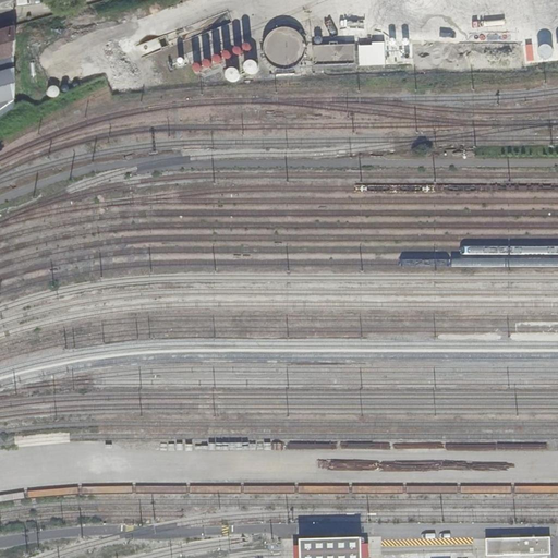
[(0,114),(12,107),(14,26),(0,31),(0,114)]
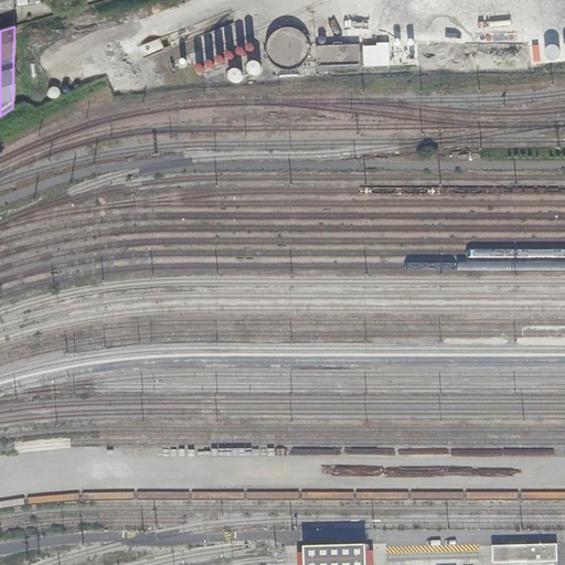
[(307,59),(308,54),(307,50),(306,45),(305,42),(301,39),(298,36),(295,34),(290,33),(286,33),(281,33),(278,34),(275,36),(272,39),(268,43),(267,46),(266,50),(265,54),(266,59),(267,63),(269,66),(272,70),(275,72),(278,74),(283,75),(286,75),(290,75),(295,74),(298,72),(301,68),(304,66),(306,62),(307,59)]
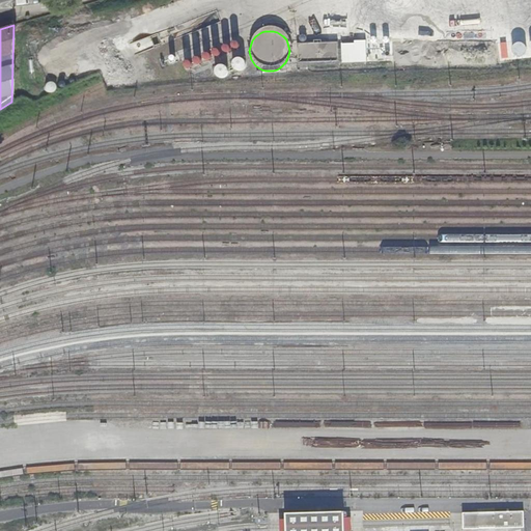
[(294,63),(335,61),(334,42),(318,43),(318,38),(310,39),(310,43),(294,44),(294,63)]
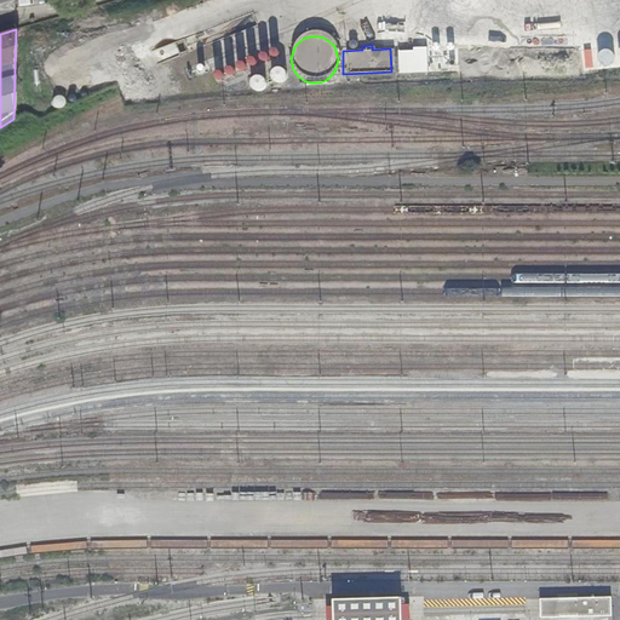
[(397,50),(397,74),(426,74),(426,49),(397,50)]
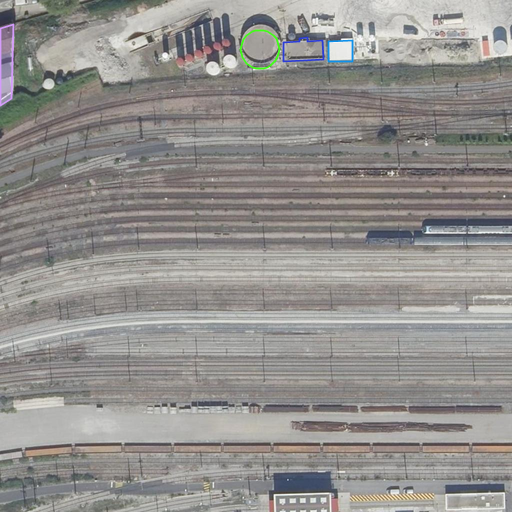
[(233,49),(234,47),(233,45),(232,44),(230,43),(229,43),(227,43),(226,45),(225,46),(225,48),(226,50),(227,51),(228,52),(230,52),(231,51),(232,50),(233,49)]
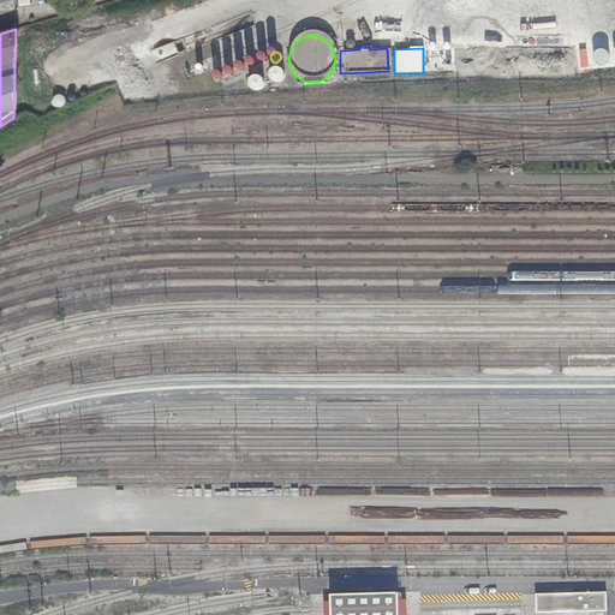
[(605,60),(605,59),(605,57),(604,55),(603,54),(601,53),(599,54),(597,55),(596,57),(596,59),(596,60),(597,63),(598,64),(601,64),(603,64),(604,63),(605,60)]
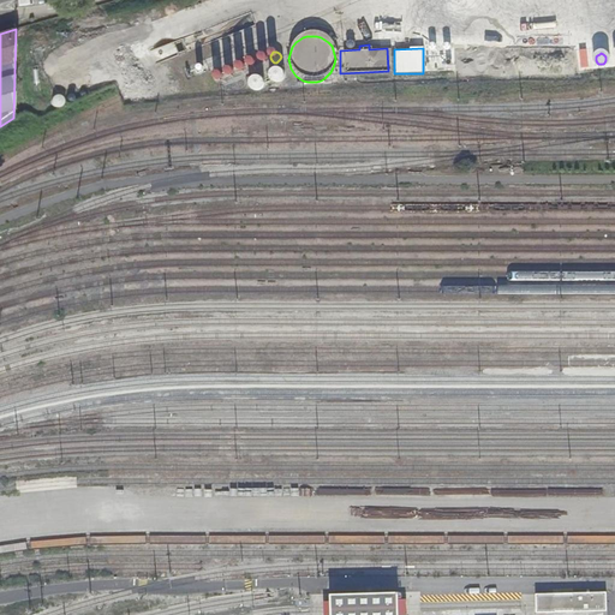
[(263,65),(263,64),(263,61),(262,60),(261,59),(258,58),(257,59),(255,59),(254,60),(254,63),(254,65),(255,67),(256,69),(258,69),(260,69),(262,67),(263,65)]
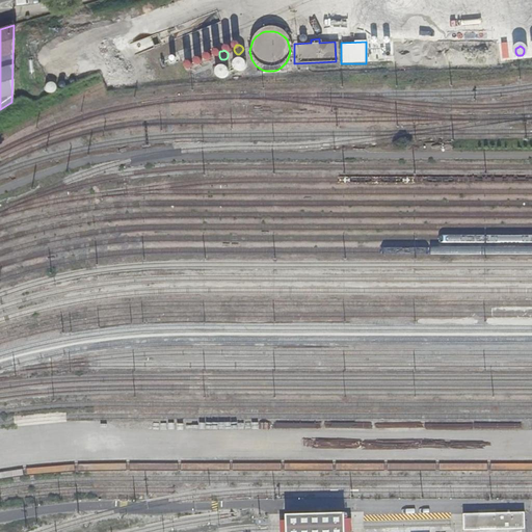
[(213,62),(214,61),(214,60),(213,59),(212,57),(210,56),(209,56),(207,57),(206,58),(205,59),(204,61),(205,62),(206,64),(208,65),(209,65),(211,65),(212,64),(213,62)]
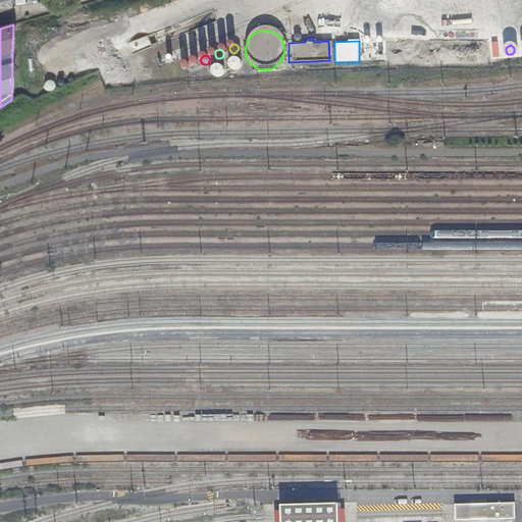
[(196,66),(196,65),(196,63),(195,62),(193,61),(192,60),(190,61),(188,62),(188,64),(188,65),(188,67),(189,68),(191,69),(192,69),(194,69),(195,68),(196,66)]
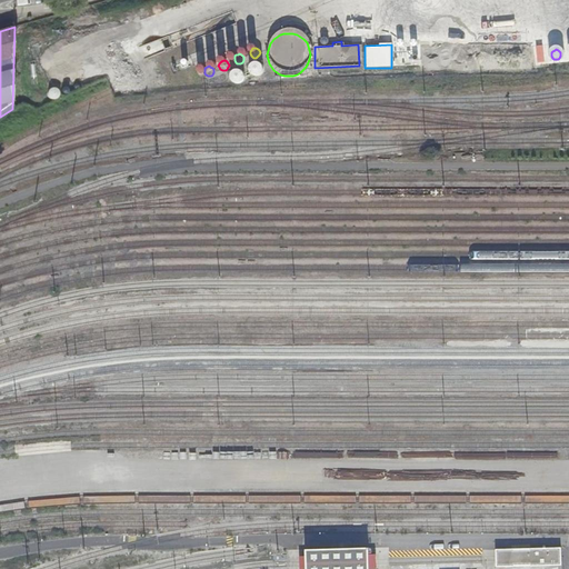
[(257,72),(258,71),(258,70),(257,69),(256,67),(253,66),(252,66),(250,67),(249,68),(248,69),(248,71),(248,73),(249,75),(251,76),(253,76),(255,75),(257,73),(257,72)]
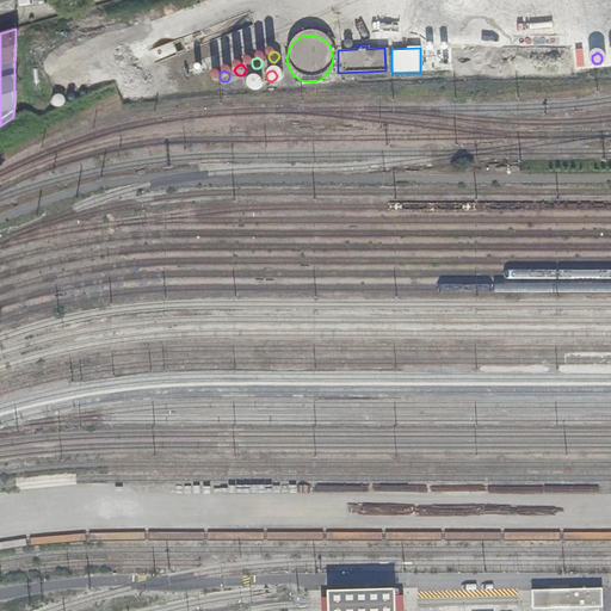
[(255,87),(255,85),(255,82),(254,81),(252,80),(250,80),(248,81),(247,81),(246,84),(246,86),(246,87),(247,90),(248,90),(251,91),(253,90),(255,88),(255,87)]
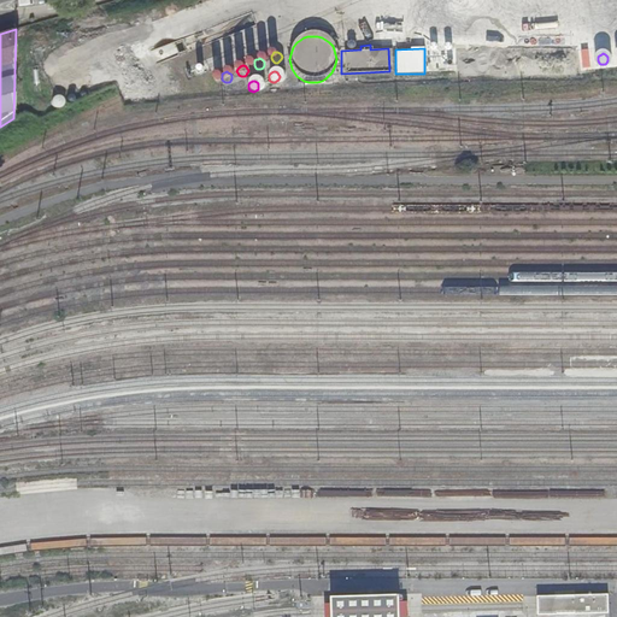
[(399,592),(331,594),(331,612),(331,616),(400,616),(400,610),(399,592)]
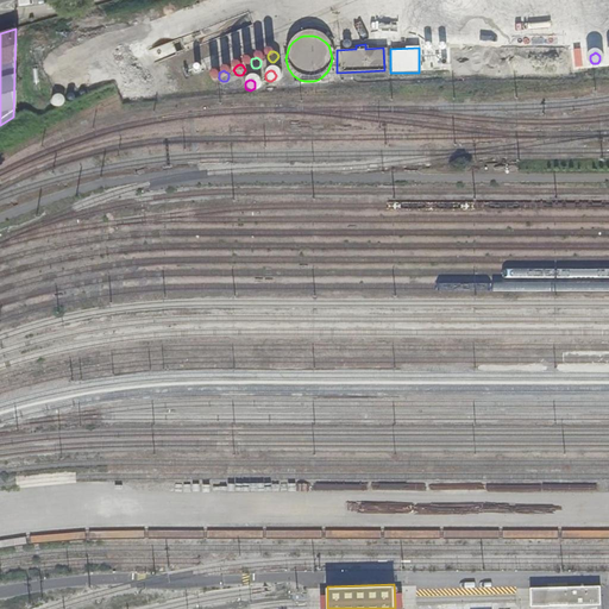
[(532,607),(602,604),(602,585),(531,588),(532,598),(532,607)]
